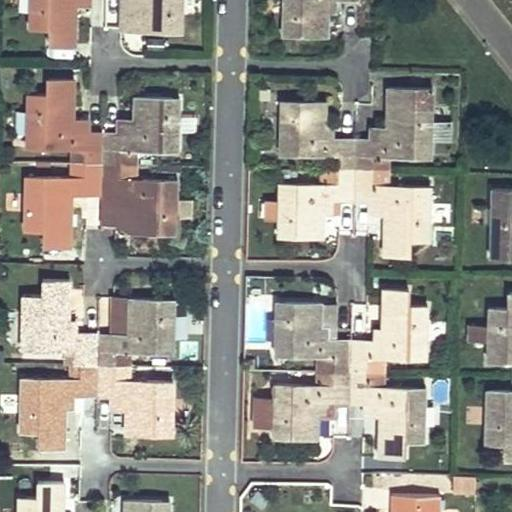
[(31,0),(30,26),(50,26),(50,41),(75,42),(76,2),(76,0),(31,0)]
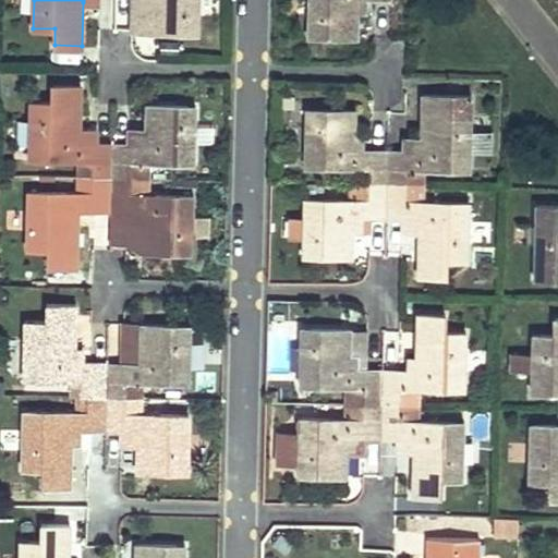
[(148,0),(132,0),(132,31),(148,31),(148,0)]
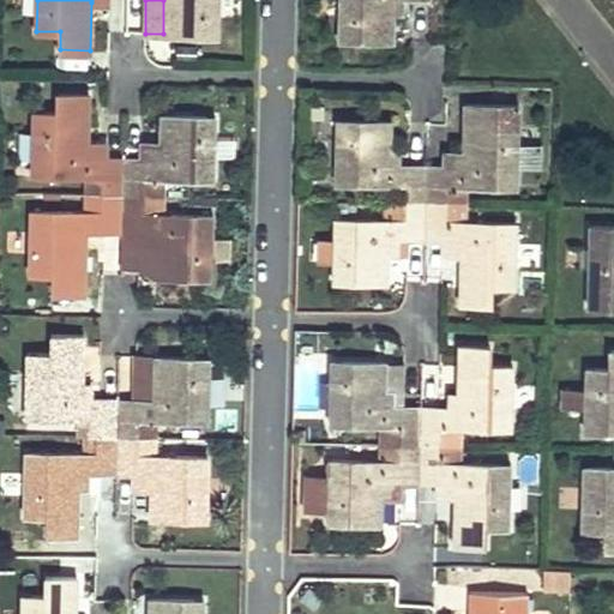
[(163,0),(163,34),(217,36),(217,0),(163,0)]
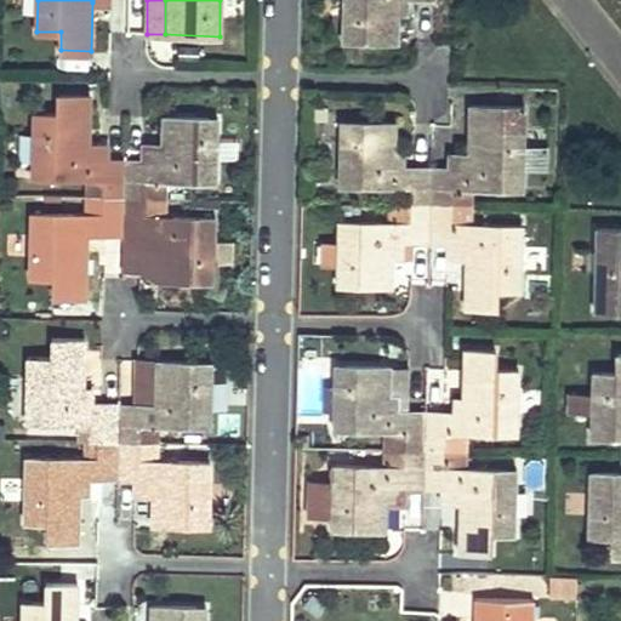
[(345,0),(345,40),(398,41),(399,11),(399,0),(345,0)]
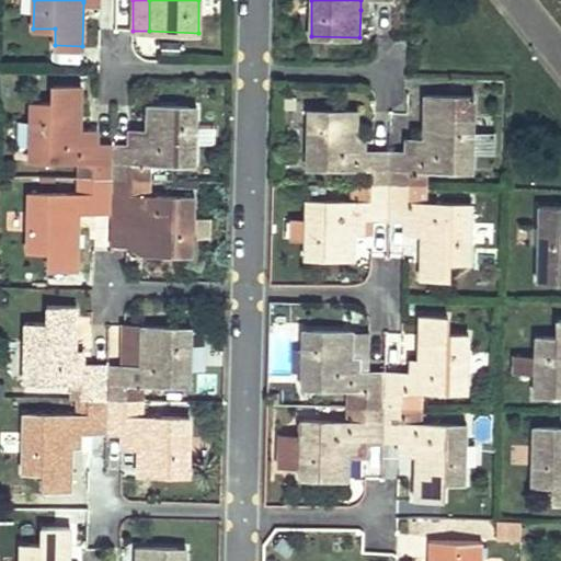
[(82,89),(54,87),(53,104),(32,103),(30,160),(80,162),(79,178),(95,179),(113,179),(114,146),(98,146),(98,137),(92,137),(92,130),(81,129),(82,89)]
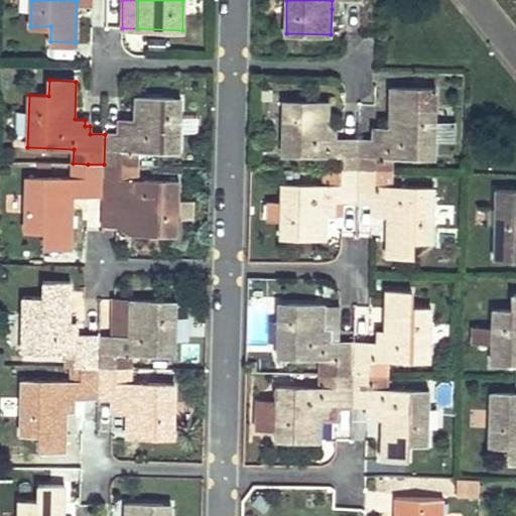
[(359,140),(359,171),(392,172),(392,157),(434,157),(435,140),(456,140),(456,122),(435,122),(435,90),(392,88),(391,128),(390,141),(374,140),(359,140)]
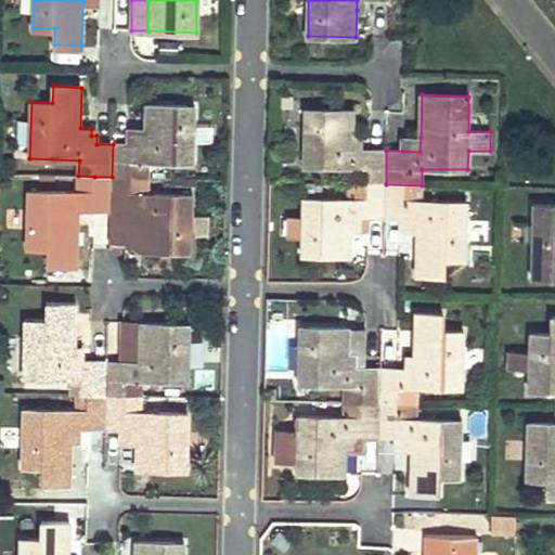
[(113,144),(112,177),(147,178),(149,162),(193,163),(195,106),(146,105),(145,131),(129,131),(128,145),(113,144)]
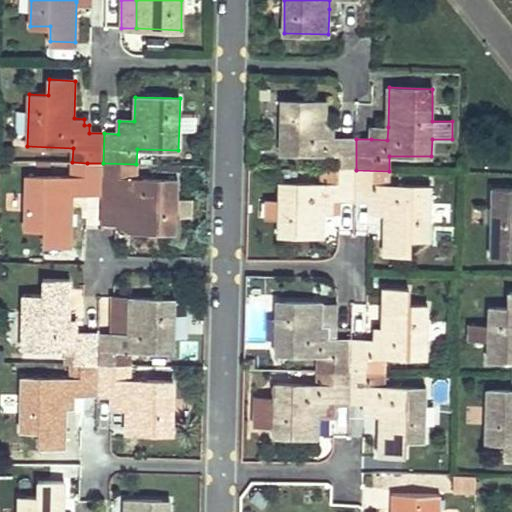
[(327,102),(282,100),(280,152),(340,154),(340,169),(356,170),(356,139),(334,138),(326,138),(327,125),(327,102)]
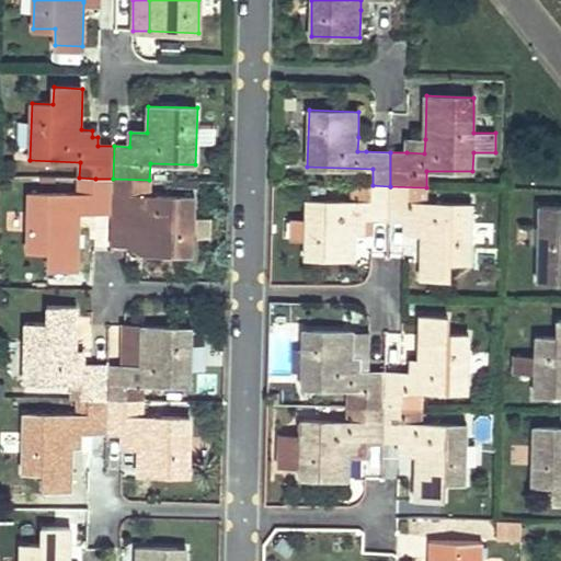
[(425,139),(408,139),(407,152),(424,153),(425,139)]
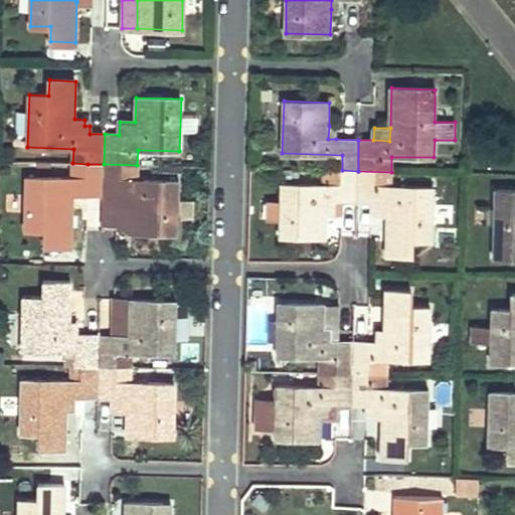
[(88,164),(72,163),(71,179),(27,177),(25,230),(45,230),(45,245),(71,246),(72,206),(72,195),(79,195),(103,195),(104,164),(88,164)]
